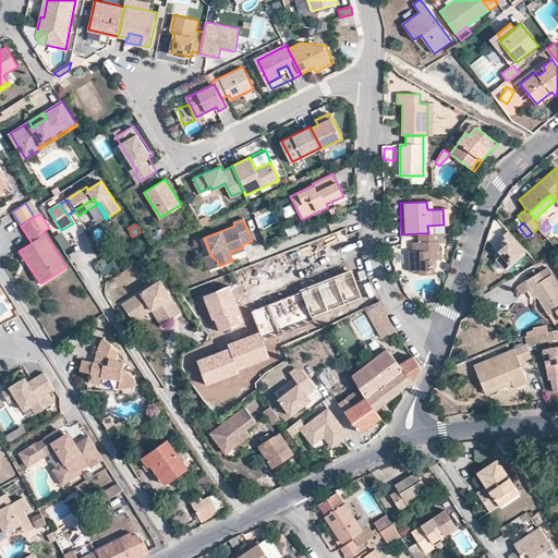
[(505,269),(525,250),(508,230),(502,234),(505,237),(500,241),(504,244),(497,251),(500,254),(495,258),(505,269)]
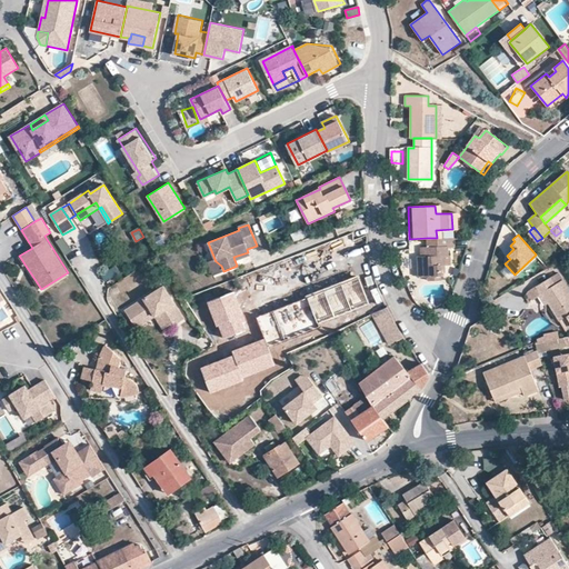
[(449,256),(448,237),(437,238),(427,238),(427,248),(425,248),(426,257),(417,257),(418,276),(428,276),(441,276),(443,276),(442,266),(447,265),(446,256),(449,256)]
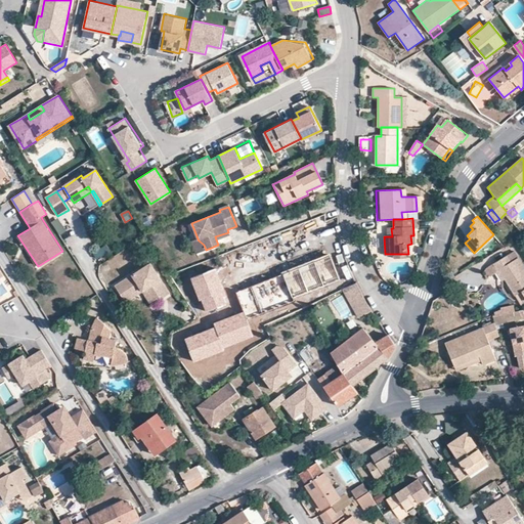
[(198,238),(193,241),(198,253),(206,250),(204,245),(199,241),(198,238)]
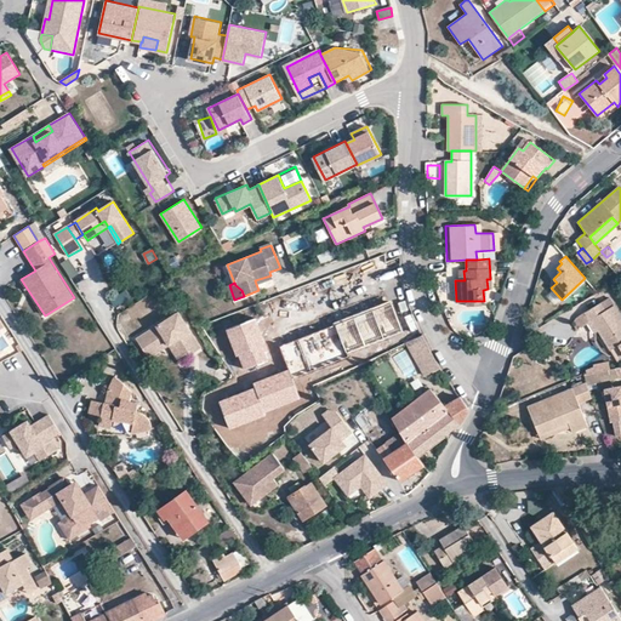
[(574,328),(586,322),(586,320),(591,318),(597,326),(610,348),(617,343),(620,340),(620,318),(609,297),(570,320),(574,328)]
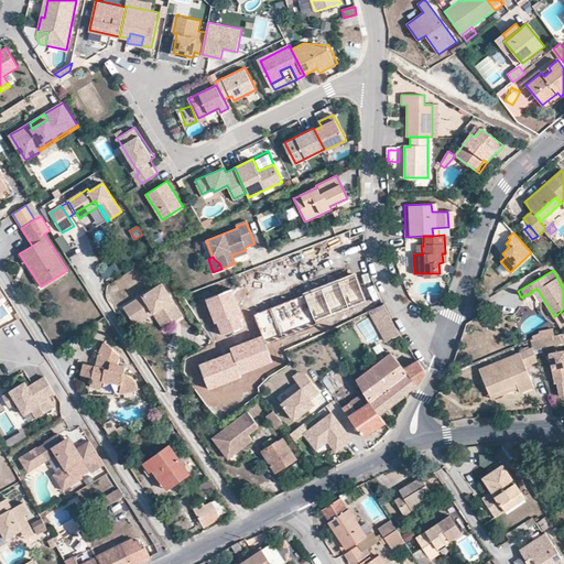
[(305,294),(315,320),(366,300),(355,272),(304,292),(305,294)]
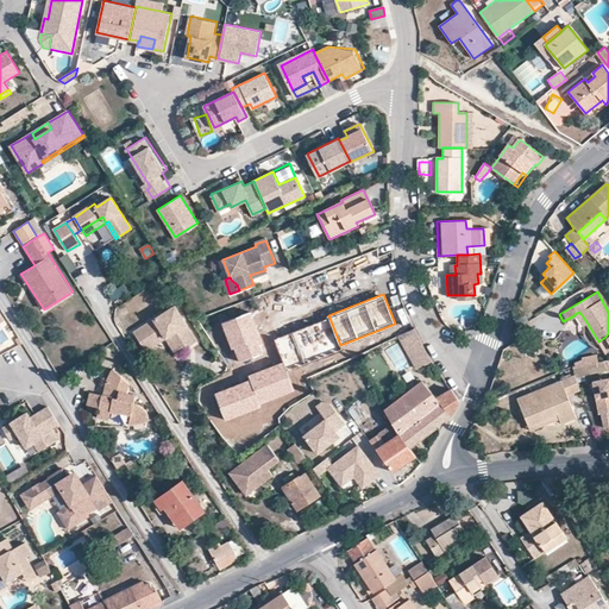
[(175,305),(133,331),(142,345),(162,332),(165,337),(169,334),(179,351),(196,340),(175,305)]
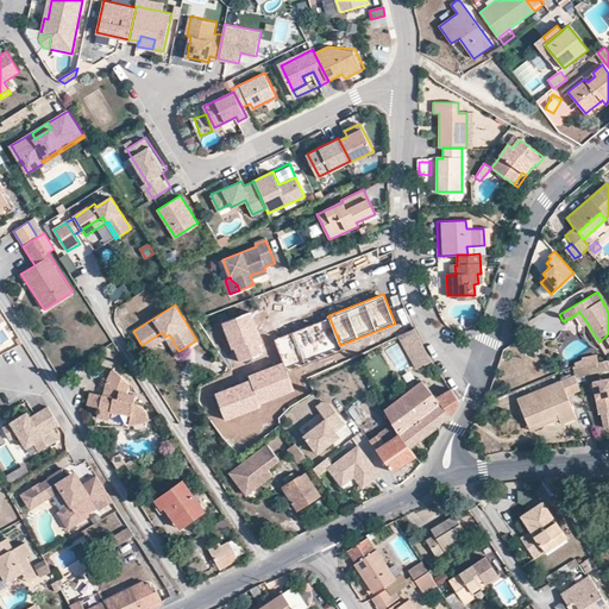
[(251,312),(221,322),(232,349),(234,347),(239,363),(264,353),(261,345),(263,344),(251,312)]
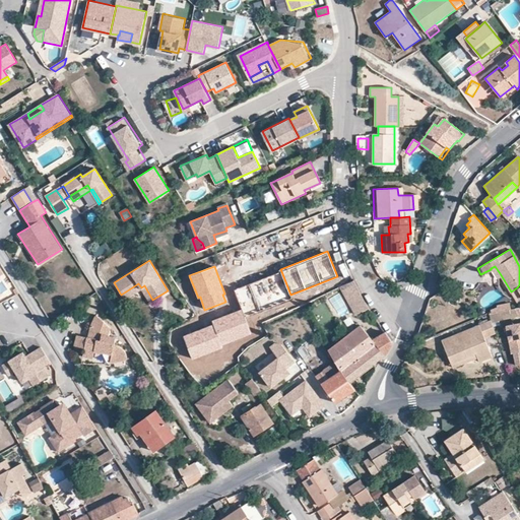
[(491,268),(491,269),(495,275),(500,273),(495,266),(491,268)]
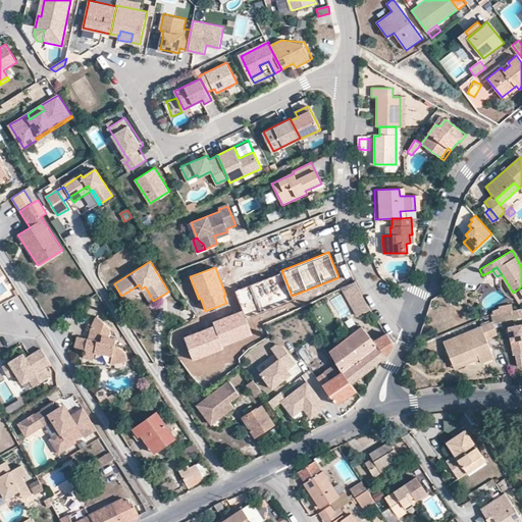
[(243,310),(246,318),(294,300),(292,296),(282,272),(236,291),(243,310)]
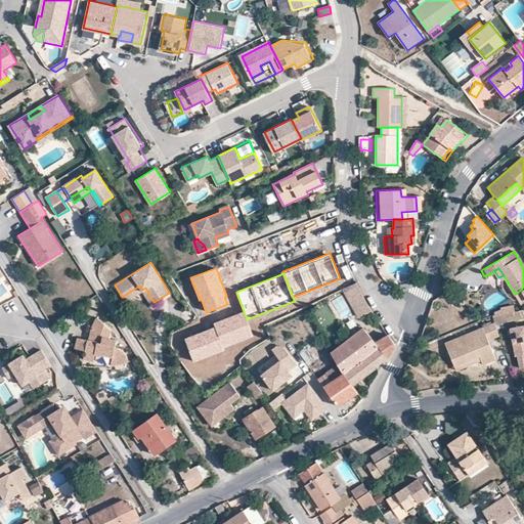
[(359,316),(370,311),(356,284),(342,290),(349,304),(357,317),(359,316)]
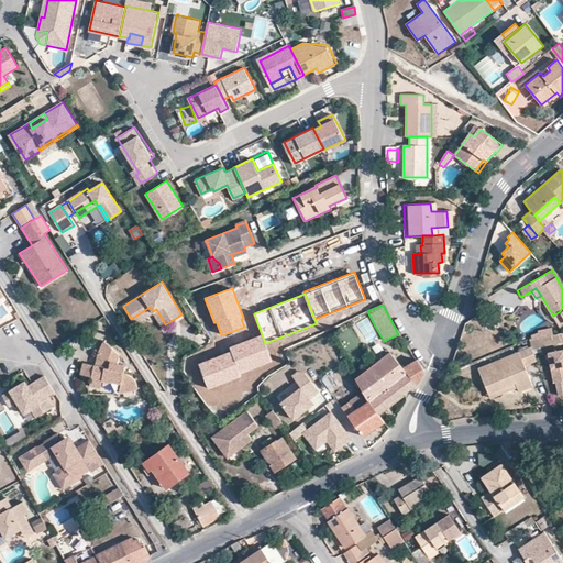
[(150,307),(131,319),(134,323),(153,311),(150,307)]
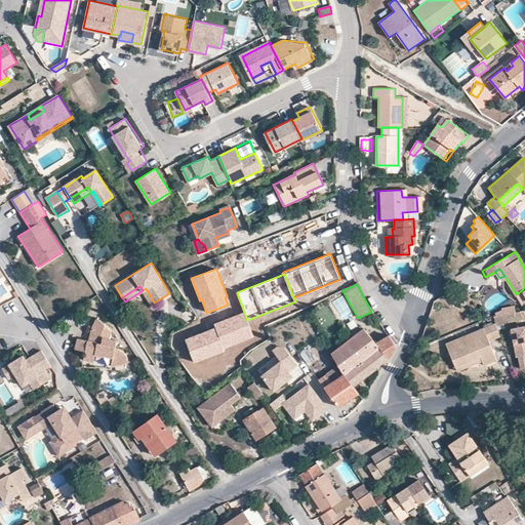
[(146,288),(143,290),(151,305),(154,303),(146,288)]
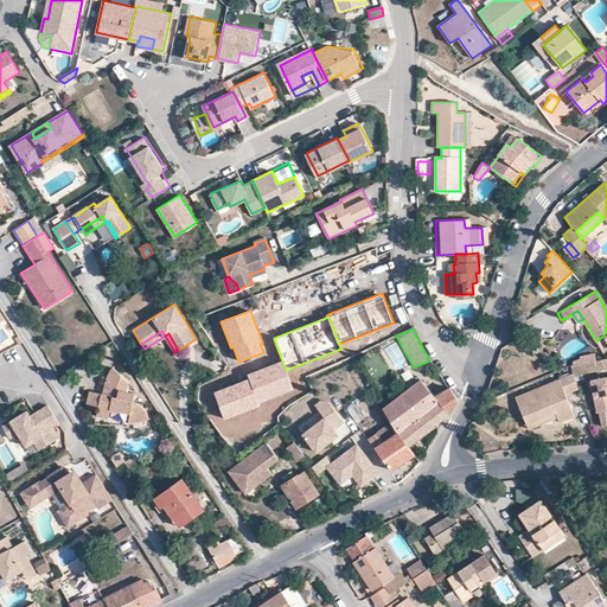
[(581,356),(582,364),(587,363),(598,360),(596,353),(581,356)]
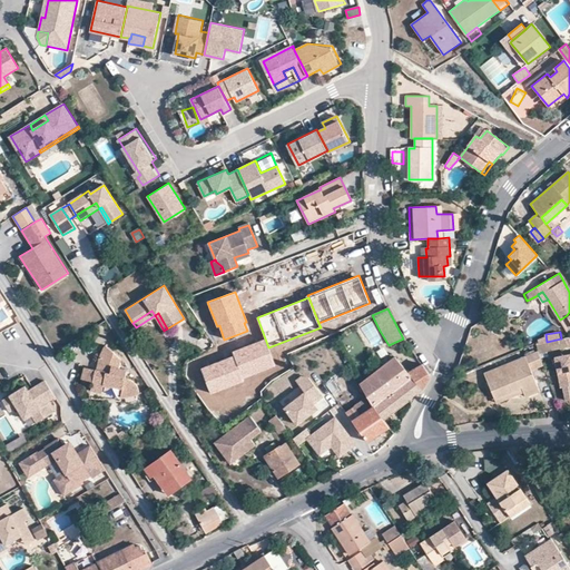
[(561,338),(551,341),(552,347),(567,345),(566,337),(561,338)]
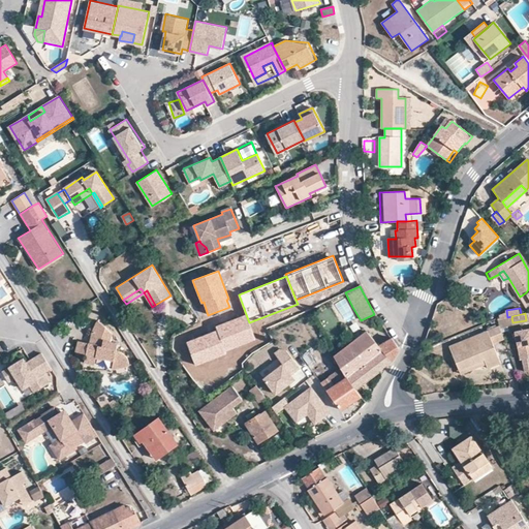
[(217,330),(225,350),(256,339),(249,322),(246,314),(216,325),(217,330)]
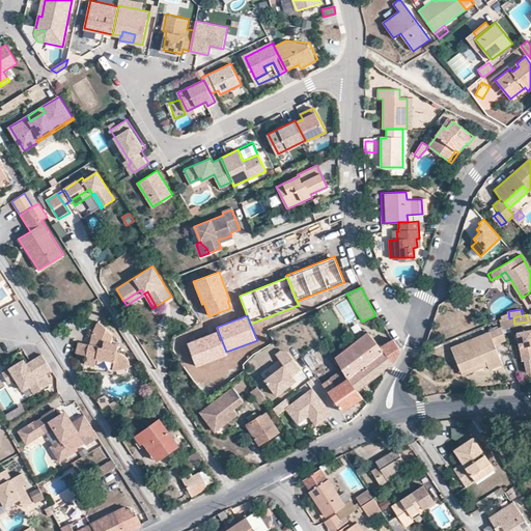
[(113,335),(99,322),(92,332),(89,344),(78,342),(76,354),(86,356),(85,365),(94,367),(95,363),(113,367),(113,371),(116,370),(117,375),(127,373),(126,368),(130,368),(129,363),(127,359),(122,354),(116,352),(118,344),(111,342),(113,335)]
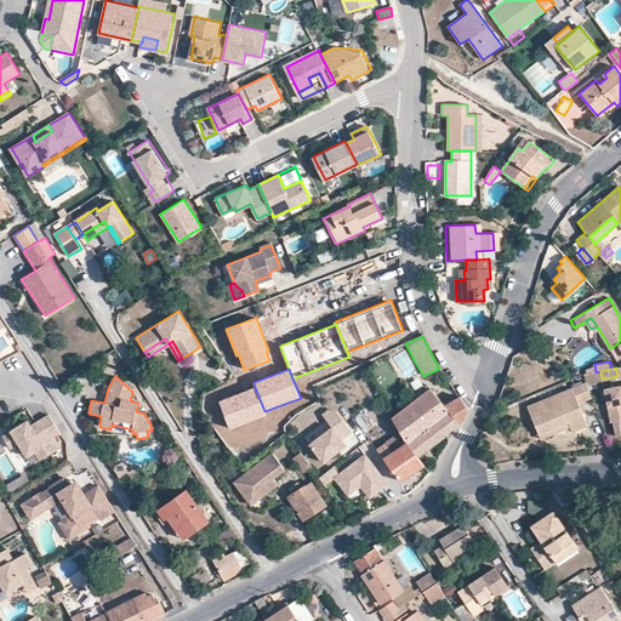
[(620,408),(620,404),(620,403),(620,385),(604,388),(609,420),(613,420),(620,417),(620,408)]
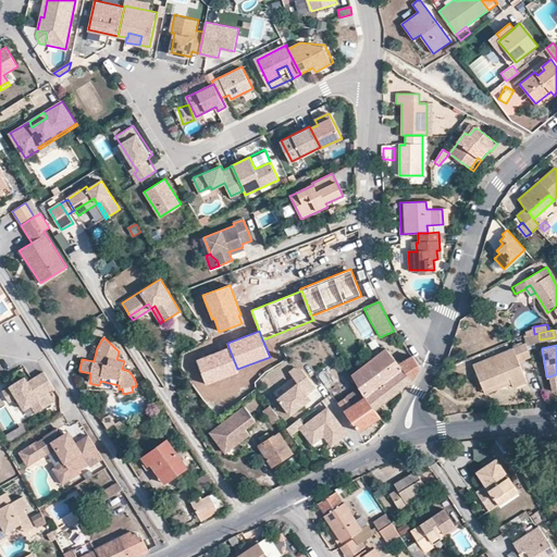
[(237,369),(229,347),(197,359),(207,385),(239,372),(237,369)]
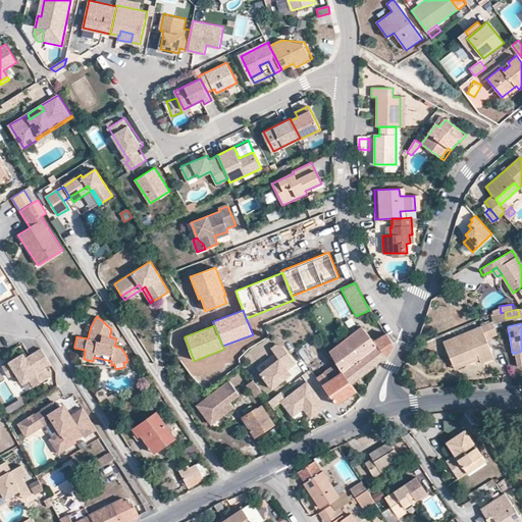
[(351,384),(386,356),(394,346),(393,341),(387,334),(374,343),(361,326),(329,351),(335,363),(340,369),(351,384)]
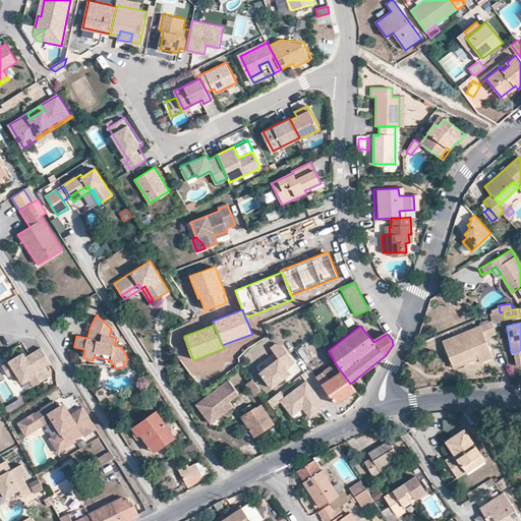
[(443,341),(452,364),(476,354),(479,358),(480,362),(494,356),(479,326),(443,341)]
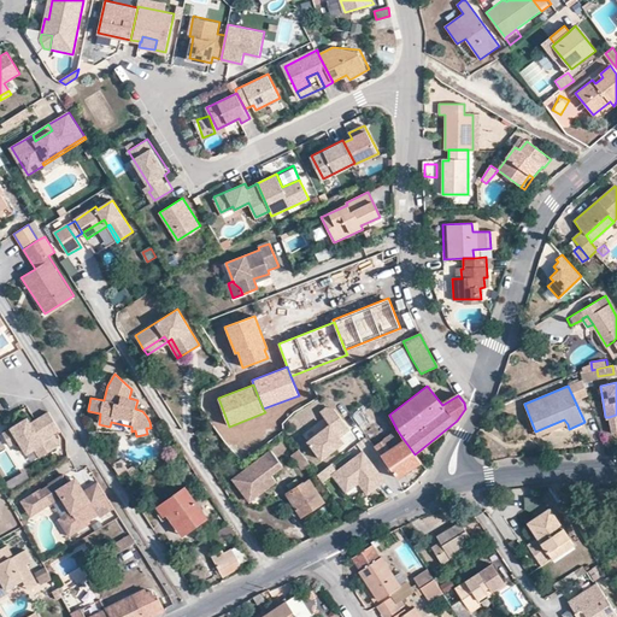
[(330,425),(309,442),(322,459),(336,448),(335,446),(342,440),(340,436),(350,429),(335,410),(327,409),(321,413),(330,425)]
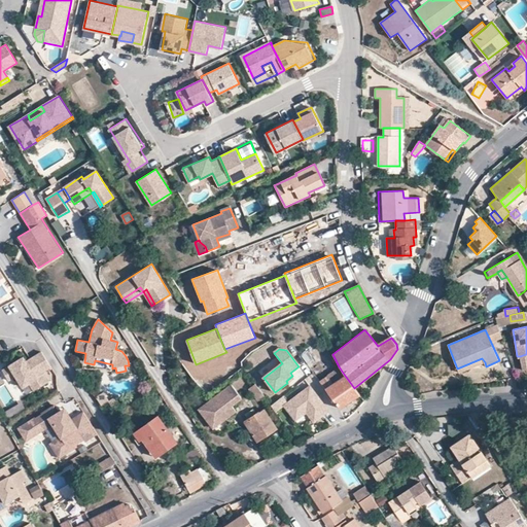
[(50,365),(42,350),(26,359),(23,361),(20,357),(2,367),(8,378),(15,374),(23,385),(29,381),(36,377),(40,385),(48,380),(42,370),(50,365)]
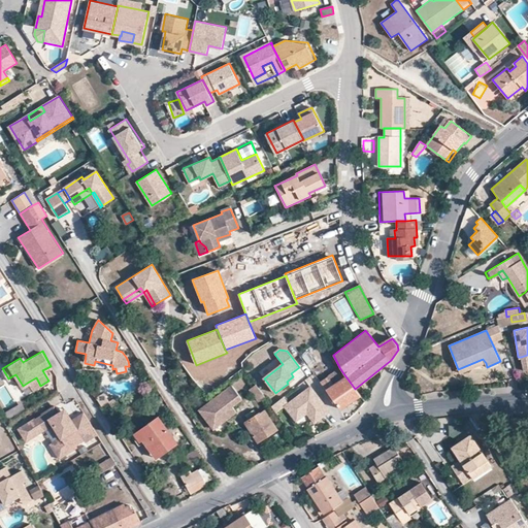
[(483,359),(458,369),(460,373),(486,363),(483,359)]
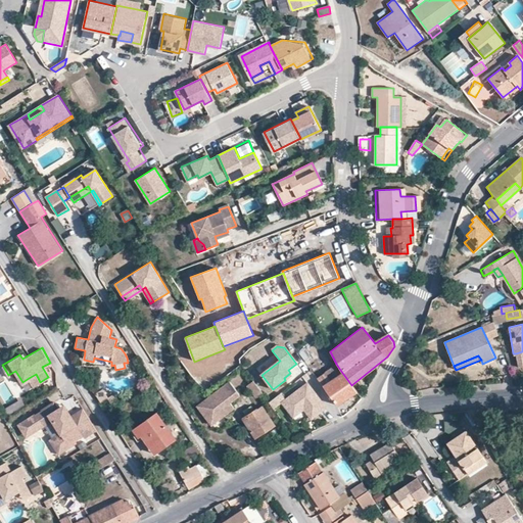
[(324,387),(337,406),(358,392),(351,385),(340,370),(336,364),(317,378),(324,387)]
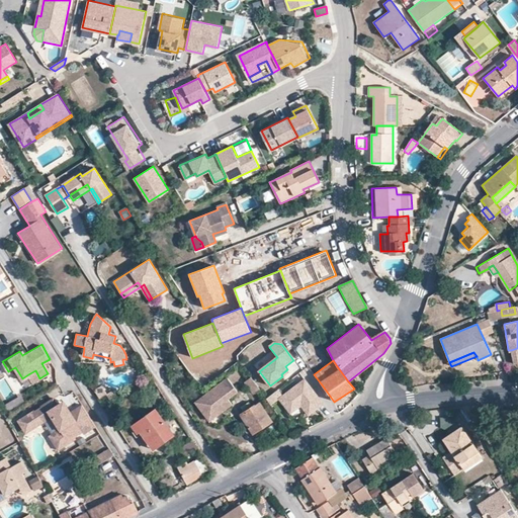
[(35,370),(22,378),(26,385),(39,378),(35,370)]
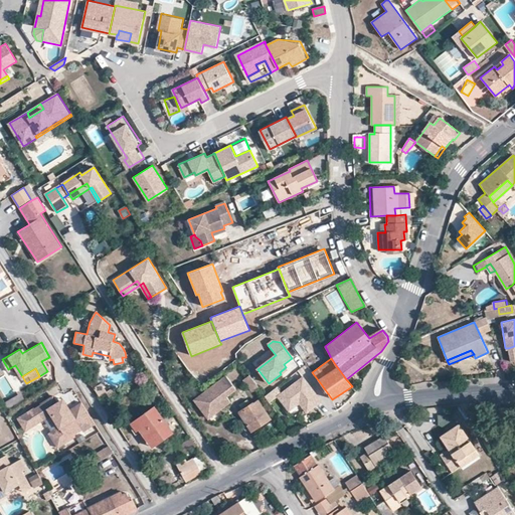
[(242,380),(247,386),(251,391),(259,387),(249,374),(242,380)]
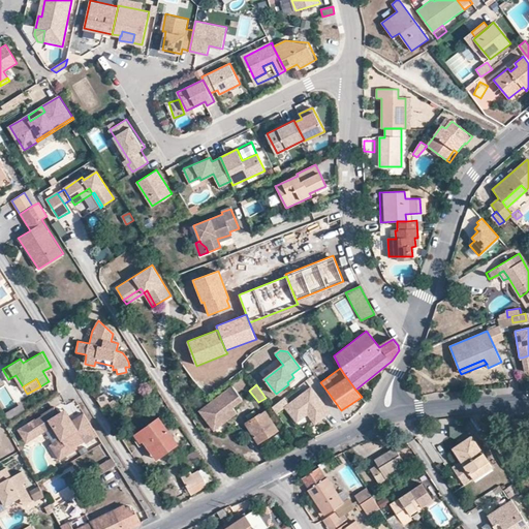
[(242,399),(232,386),(200,411),(214,429),(237,412),(232,406),(242,399)]
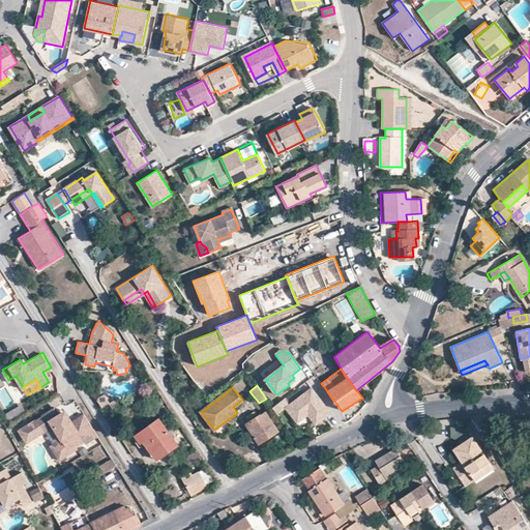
[(331,413),(312,387),(286,408),(295,420),(305,412),(316,424),(331,413)]
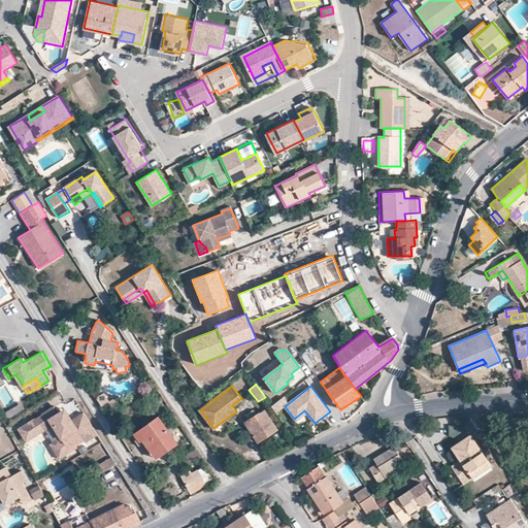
[(102,407),(109,403),(105,394),(97,398),(102,407)]
